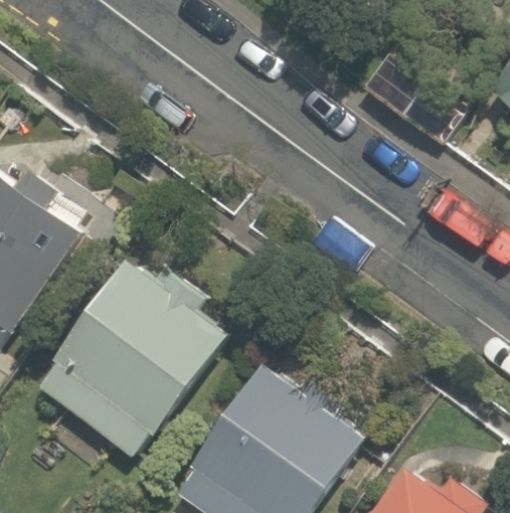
[(509,61),(489,90),(509,106),(509,61)]
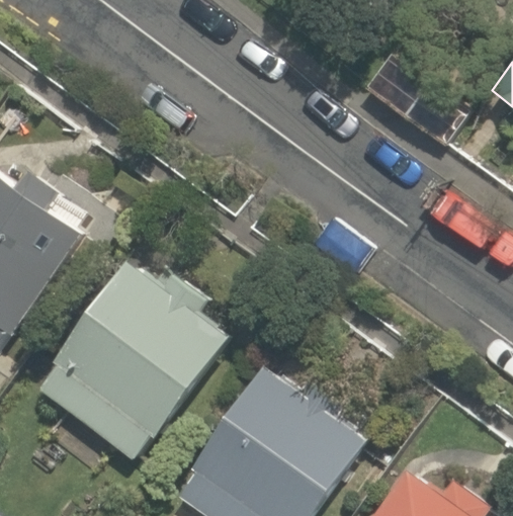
[(0,181),(0,371),(91,248),(0,181)]
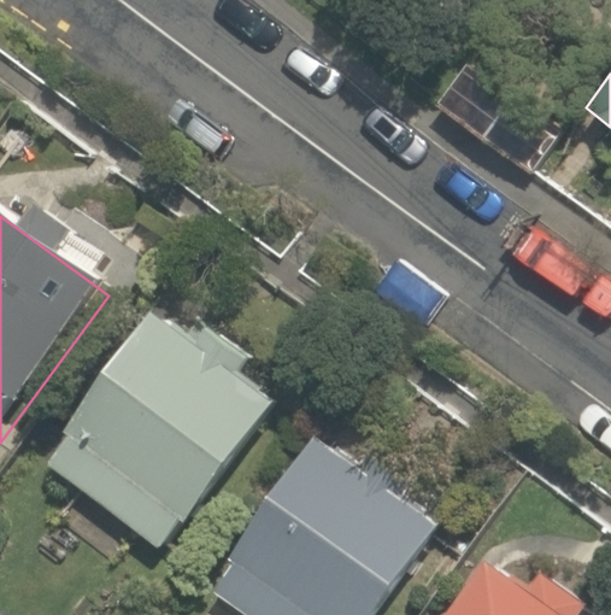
[(452,290),(398,252),(369,293),(423,331),(452,290)]
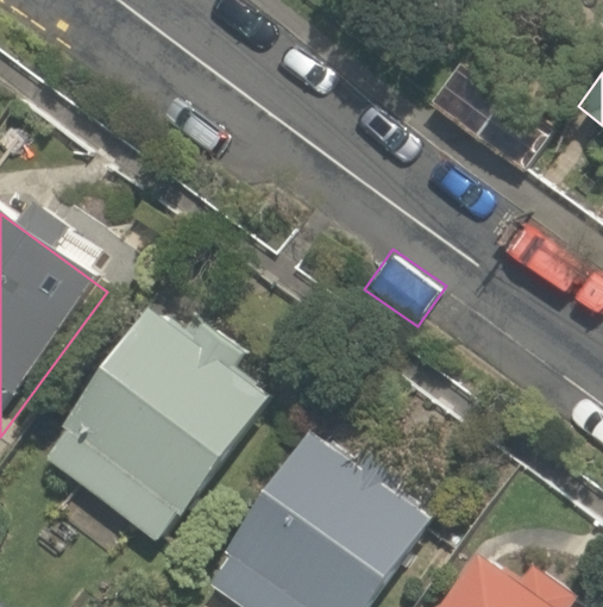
[(200,573),(247,507),(209,479),(269,396),(145,306),(38,452),(200,573)]
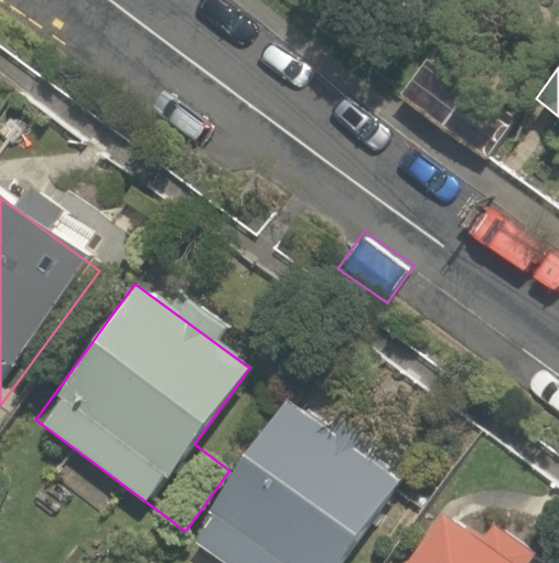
[(333,562),(384,480),(275,414),(194,546),(222,562),(333,562)]
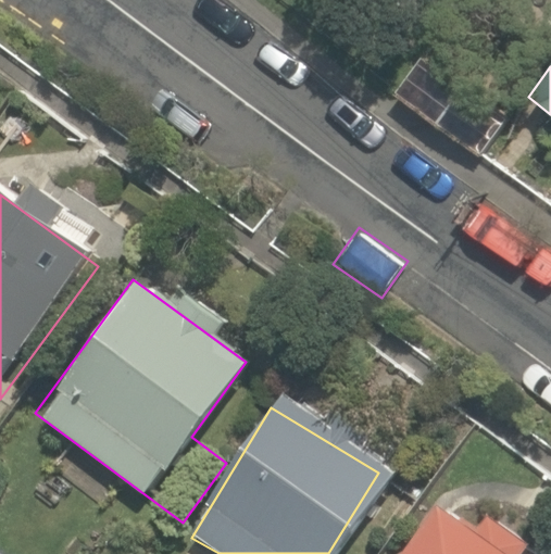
[(520,553),(434,500),(399,553),(520,553)]
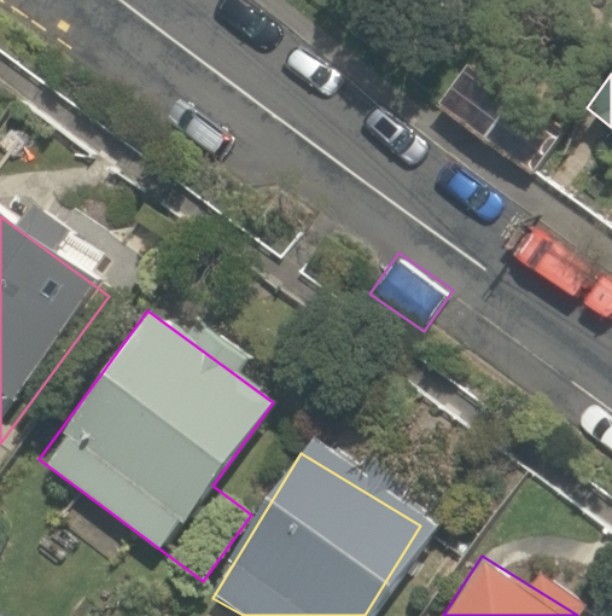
All buildings are outlined.
